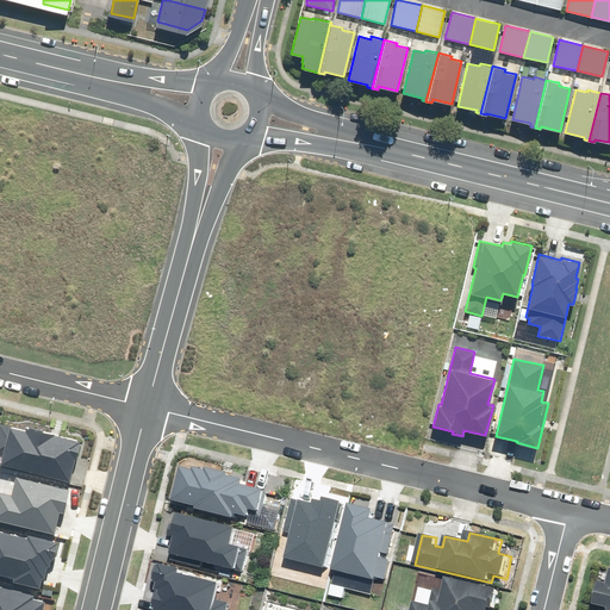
[(435,591),(421,589),(417,603),(415,602),(412,609),(496,609),(502,591),(449,579),(447,592),(435,590),(435,591)]
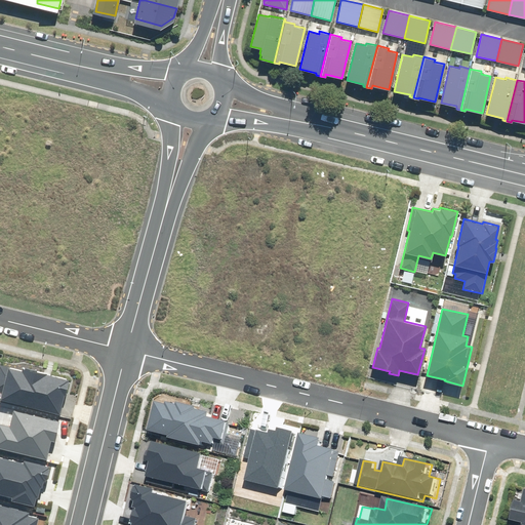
[(524,502),(517,500),(512,521),(524,524),(524,502)]
